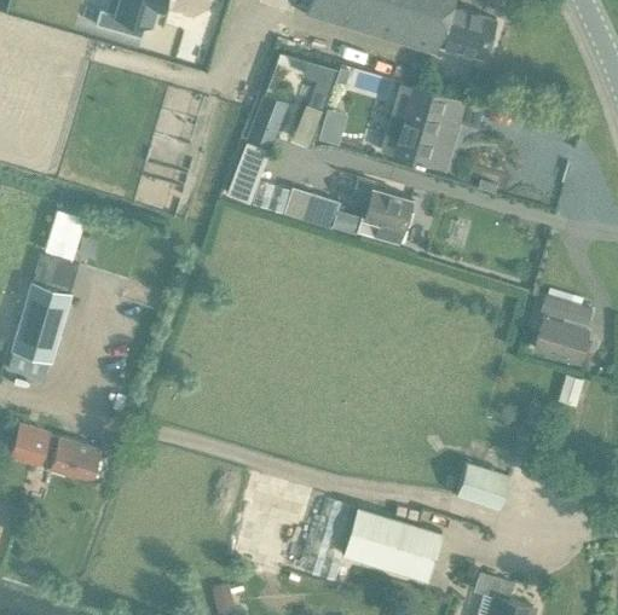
[(100,13),(97,25),(142,39),(145,28),(151,30),(157,11),(163,12),(166,0),(116,0),(113,17),(100,13)]
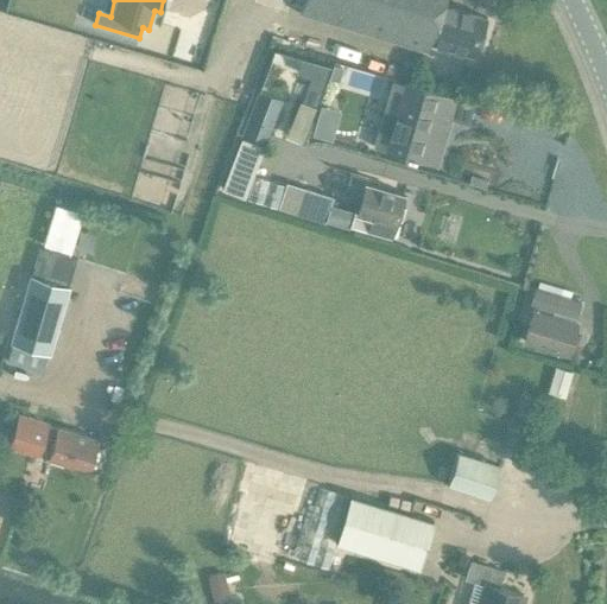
[(478,57),(488,20),(444,7),(446,0),(305,0),(302,14),(429,52),(432,44),(478,57)]
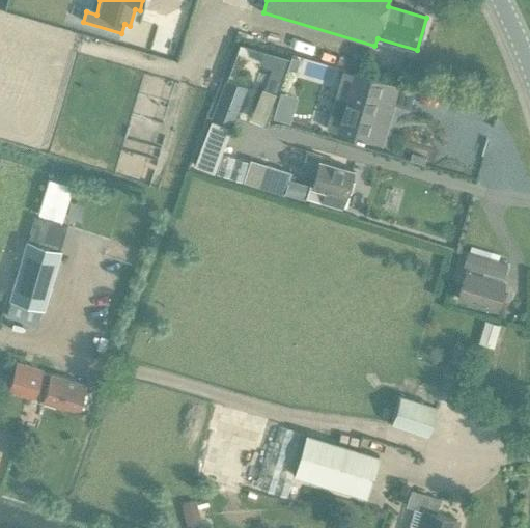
[(341,84),(327,130),(338,133),(369,142),(381,102),(409,110),(414,94),(386,86),(344,74),(341,84)]
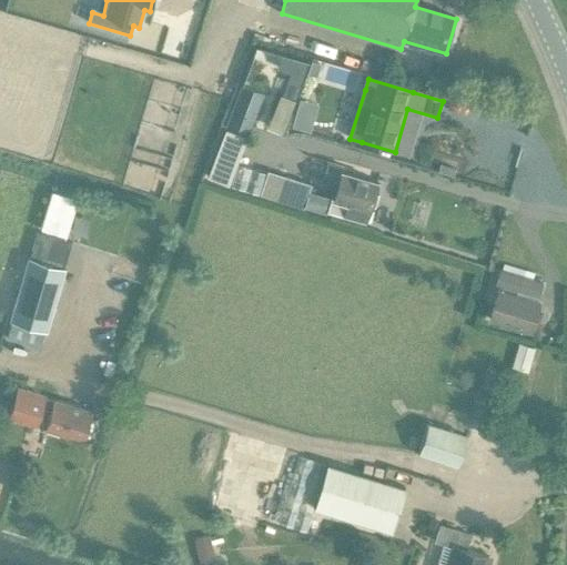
[(228,130),(247,138),(264,96),(243,88),(228,130)]
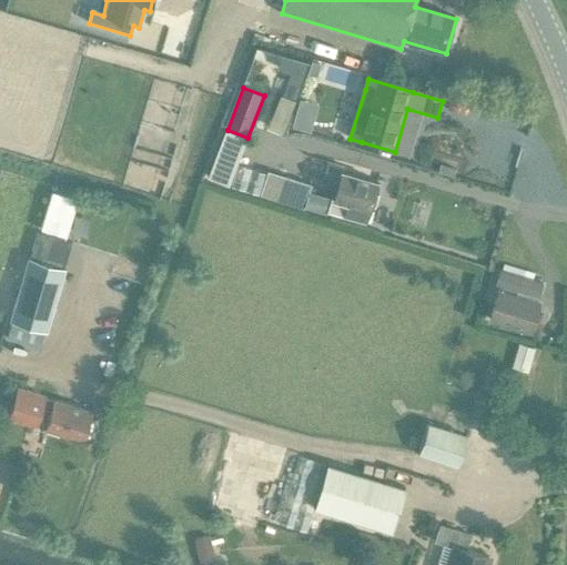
[(365,224),(377,183),(343,172),(345,169),(328,163),(324,179),(338,183),(333,200),(348,204),(344,218),(365,224)]
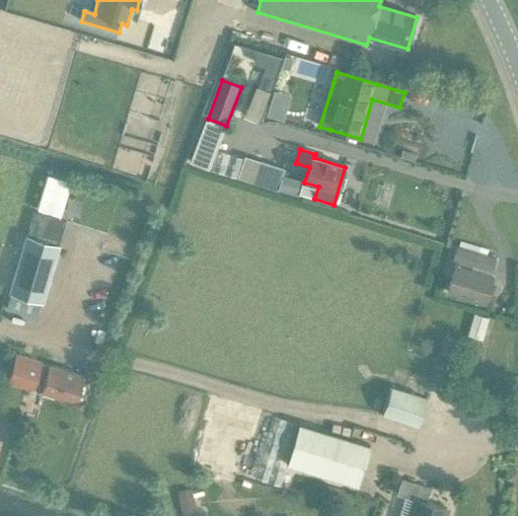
[(278,193),(285,170),(262,162),(254,186),(278,193)]
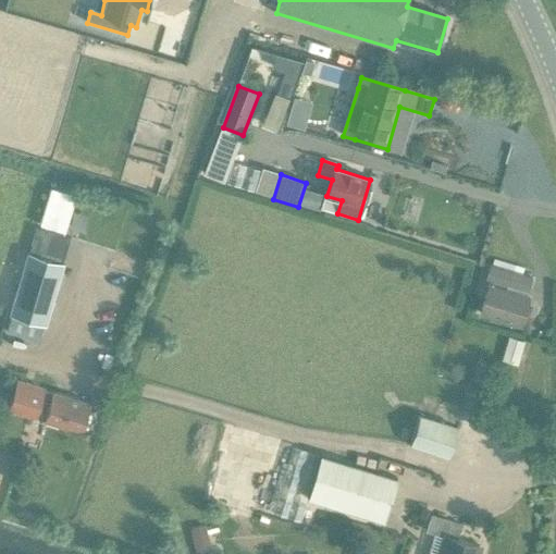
[(29,256),(12,317),(45,327),(63,266),(29,256)]
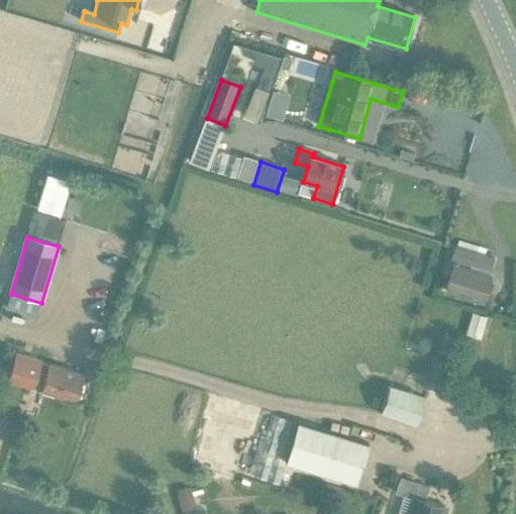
[(492,273),(495,261),(456,248),(452,261),(457,262),(447,292),(484,304),(493,277),(471,270),(472,266),(492,273)]
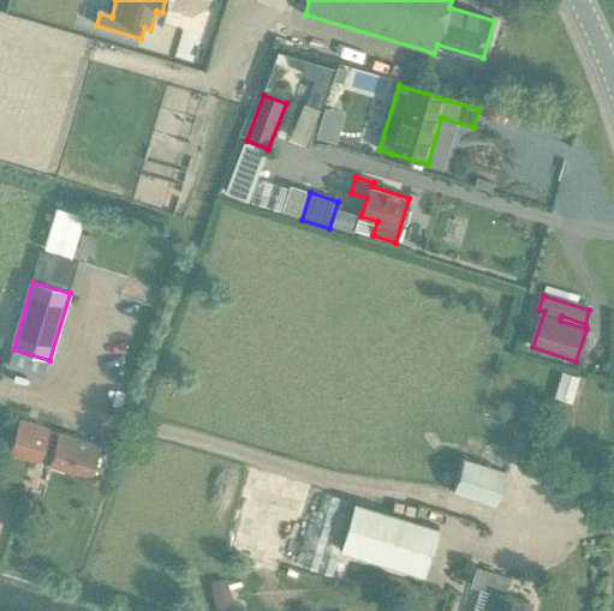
[(571,403),(578,379),(562,375),(555,400),(571,403)]
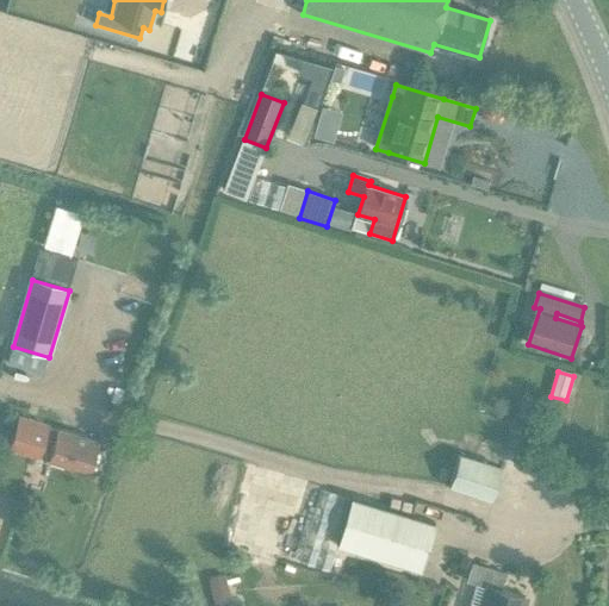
[(13,443),(11,450),(50,461),(91,474),(100,442),(60,430),(57,436),(33,429),(35,424),(20,419),(13,443)]
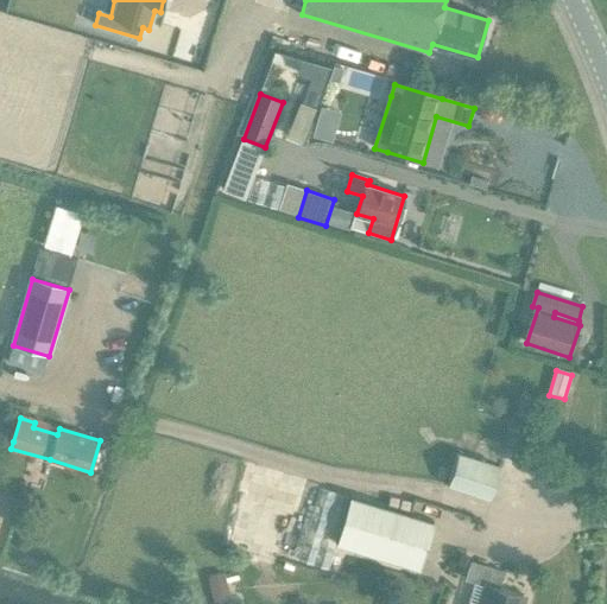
[(448,488),(459,490),(488,501),(499,469),(459,456),(448,488)]
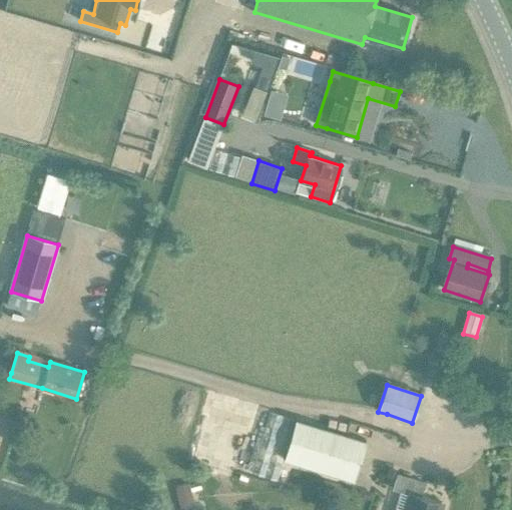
[(366,442),(271,413),(251,474),(277,482),(283,460),(354,482),(366,442)]
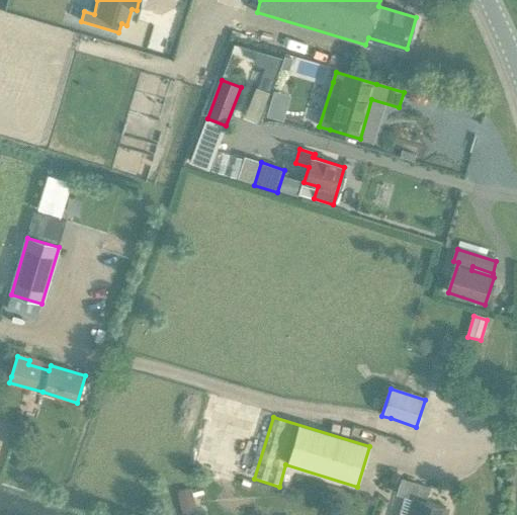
[(444,514),(446,509),(427,503),(431,490),(403,481),(399,496),(416,501),(411,514),(444,514)]
